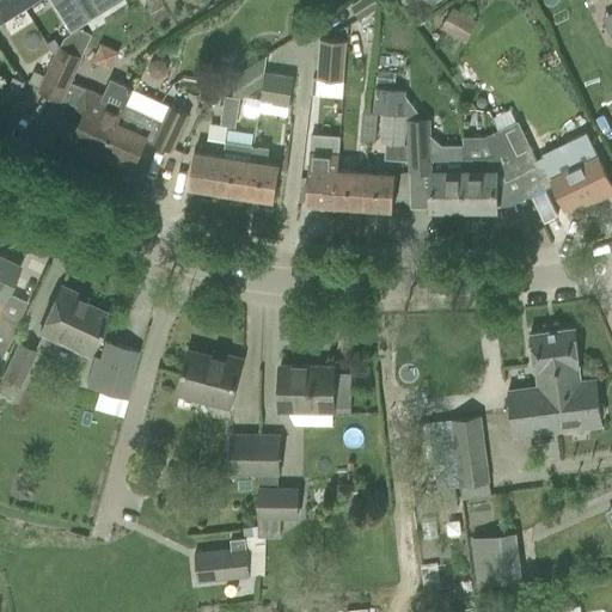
[(19,0),(0,0),(0,19),(23,6),(19,0)]
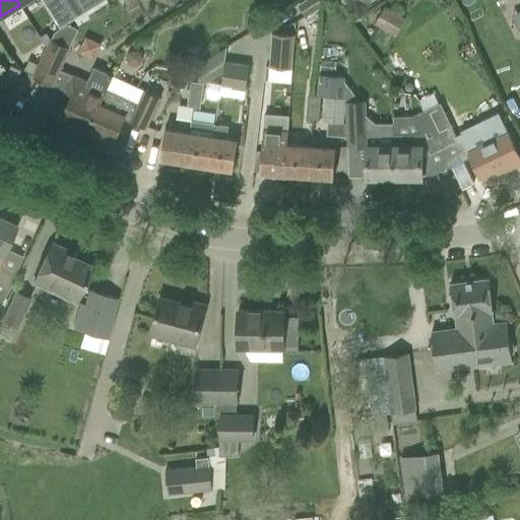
[(79,0),(46,0),(44,2),(60,27),(86,10),(85,9),(83,5),(79,0)]
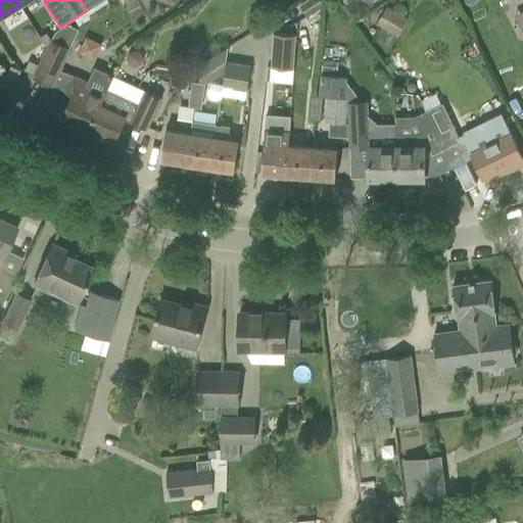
[(80,0),(84,5),(86,9),(100,0),(80,0)]
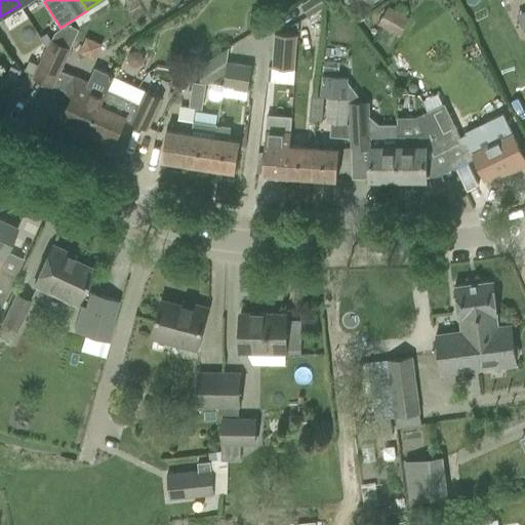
[(307,0),(300,4),(308,16),(326,6),(323,0),(307,0)]
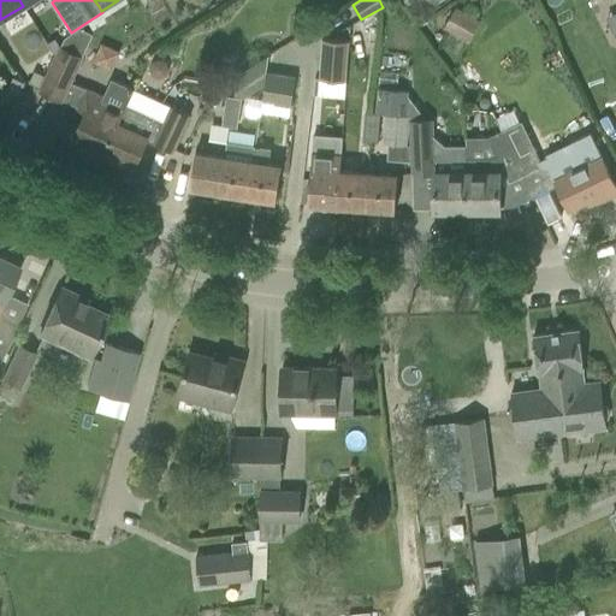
[(455,10),(444,29),(457,36),(468,17),(455,10)]
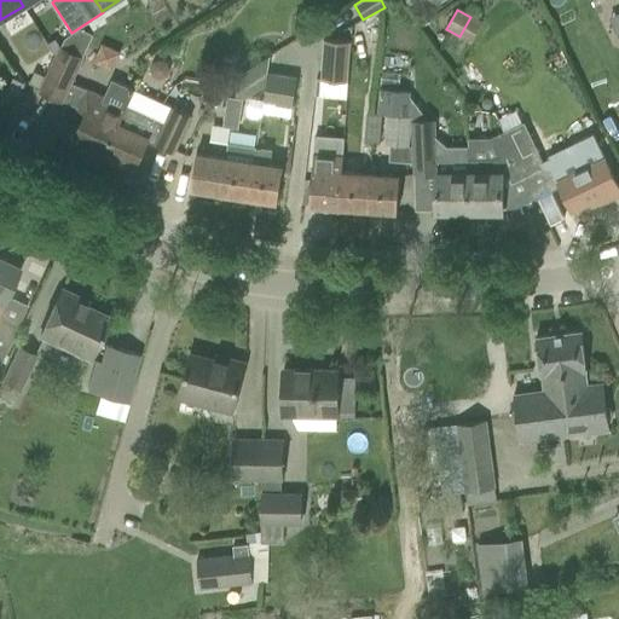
[(567,42),(600,123),(618,115),(618,109),(588,34),(567,42)]
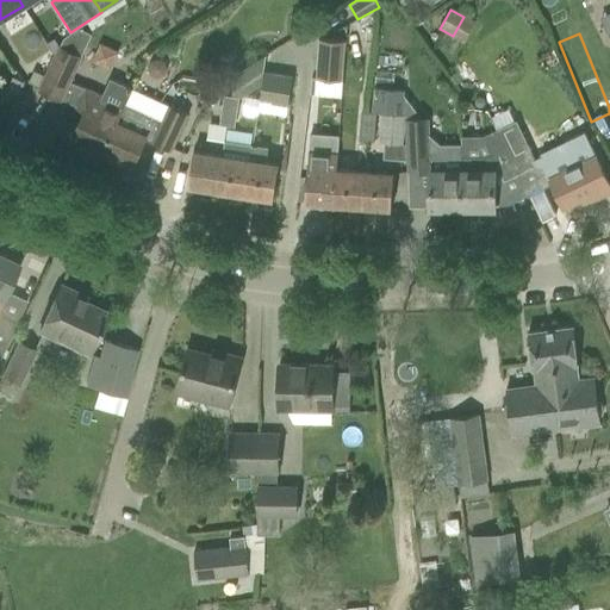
[(316,80),(342,82),(344,42),(319,39),(316,80)]
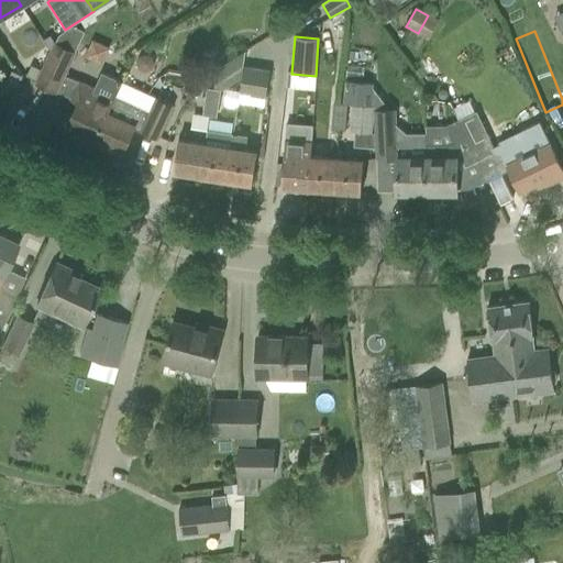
[(37,84),(56,92),(75,54),(55,45),(37,84)]
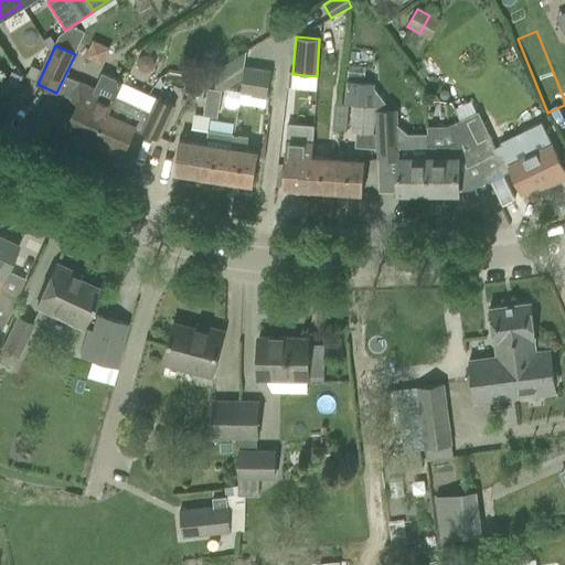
[(245,66),(238,103),(264,107),(270,71),(245,66)]
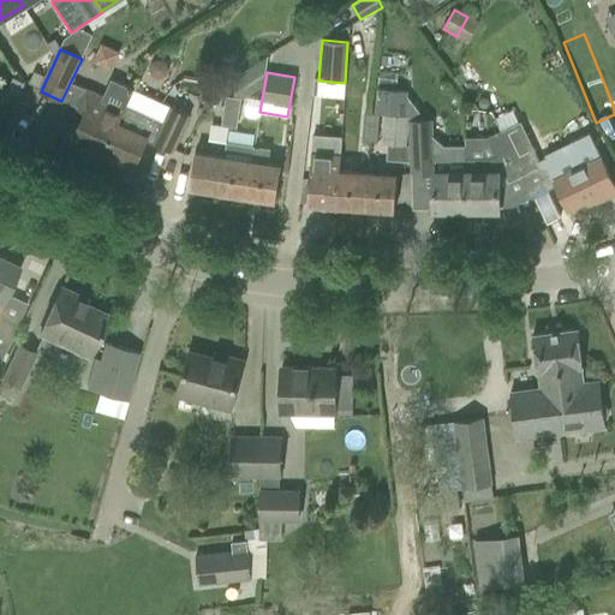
[(12,79),(7,90),(18,96),(24,84),(12,79)]
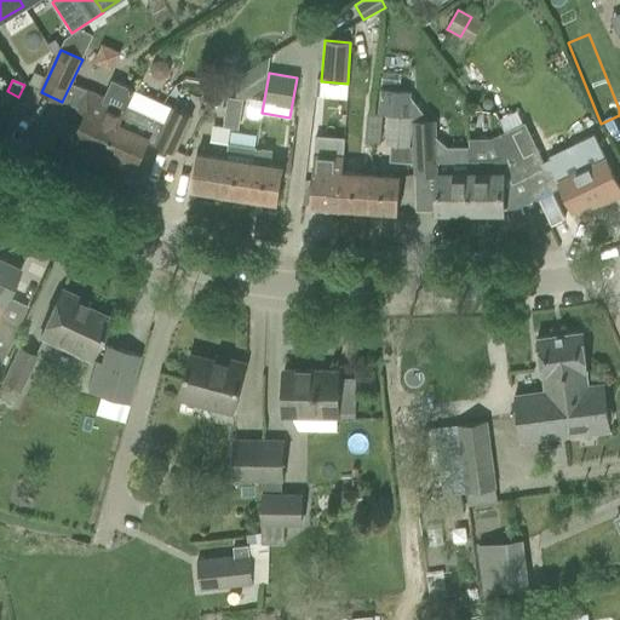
[(104,154),(126,108),(125,108),(133,90),(130,87),(128,89),(112,81),(102,103),(86,96),(89,91),(76,85),(68,104),(79,109),(78,109),(86,113),(74,139),(104,154)]
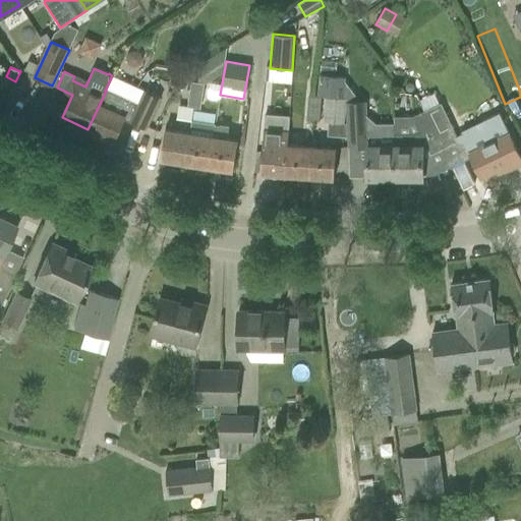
[(183,84),(193,77),(188,69),(178,76),(183,84)]
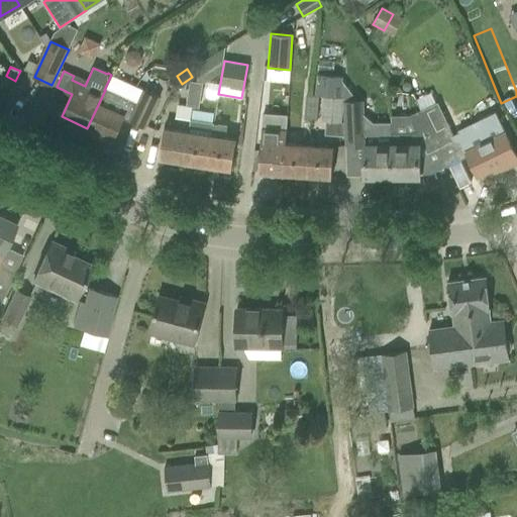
[(105,90),(87,128),(112,140),(123,116),(129,119),(128,121),(144,128),(159,97),(111,75),(104,90),(105,90)]
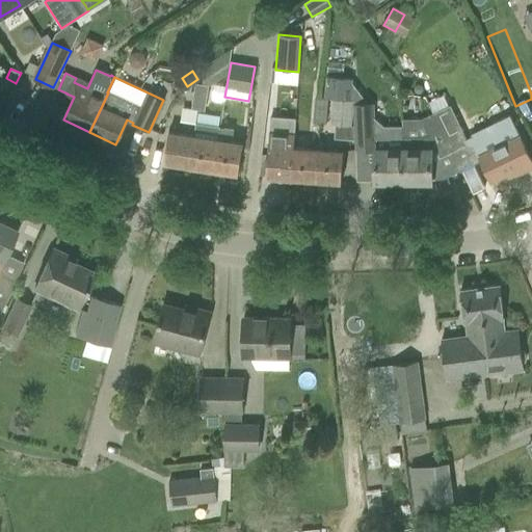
[(195,85),(193,99),(207,101),(209,87),(195,85)]
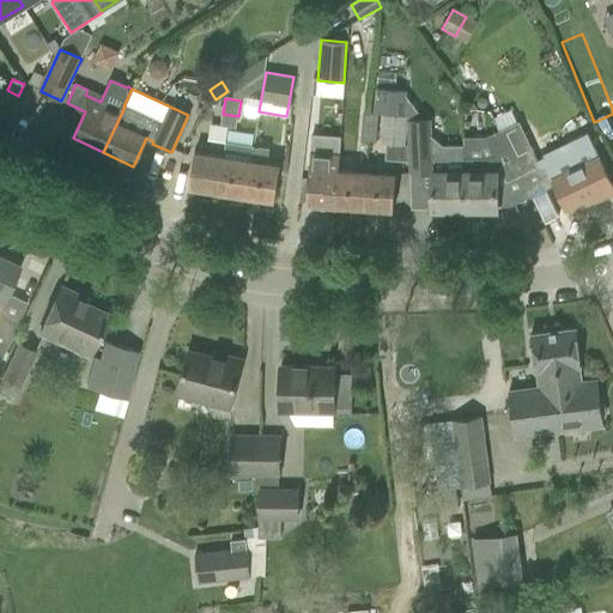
[(238,116),(223,114),(220,127),(236,129),(238,116)]
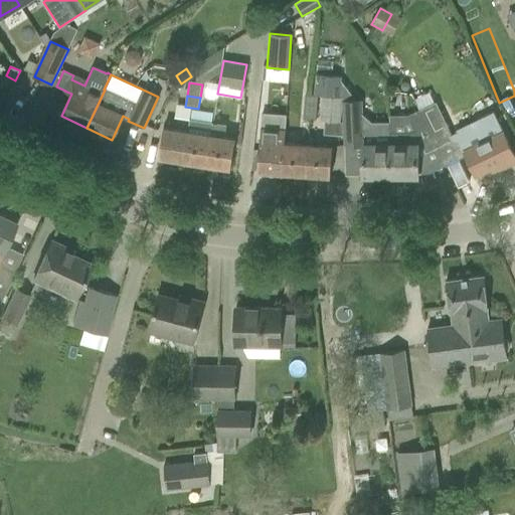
[(319,120),(339,122),(342,98),(322,96),(319,120)]
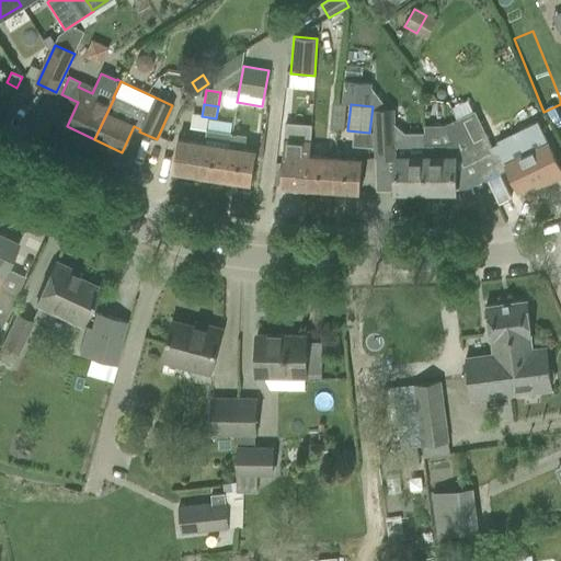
[(333,105),(332,116),(346,117),(347,105),(333,105)]
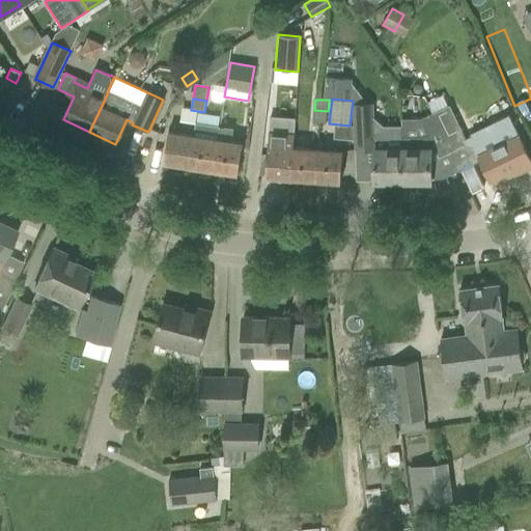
[(374,182),(402,183),(402,137),(370,136),(370,104),(356,104),(356,149),(374,149),(374,182)]
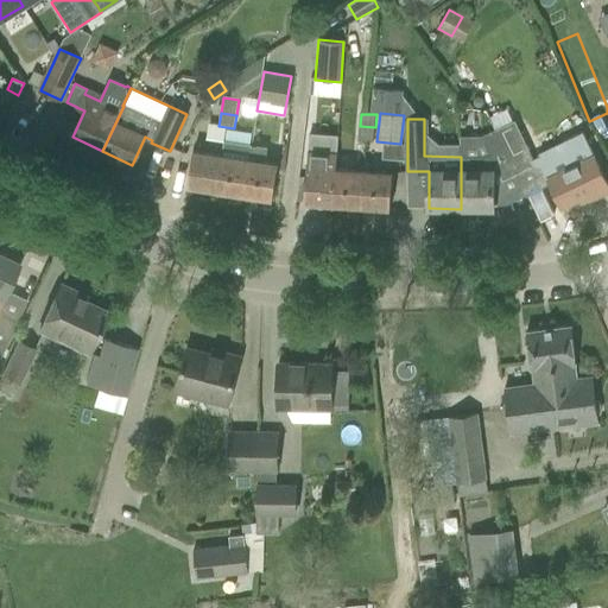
[(514,121),(495,131),(515,173),(534,164),(514,121)]
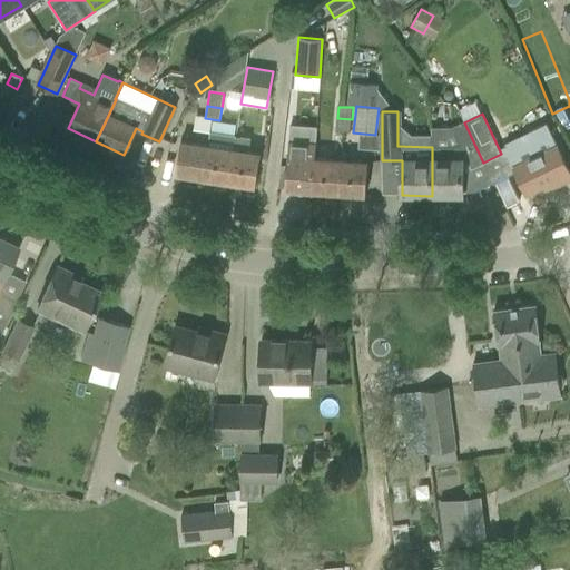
[(352,119),(337,118),(336,133),(351,134),(352,119)]
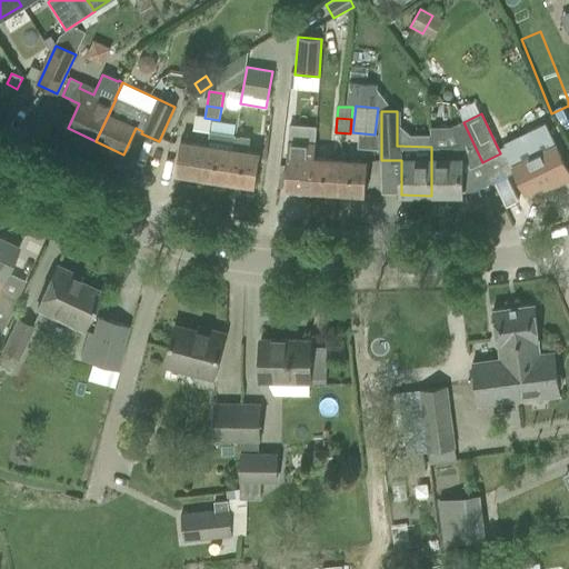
[(431,147),(431,196),(461,196),(461,160),(467,160),(470,168),(482,162),(463,122),(451,128),(459,143),(455,147),(431,147)]
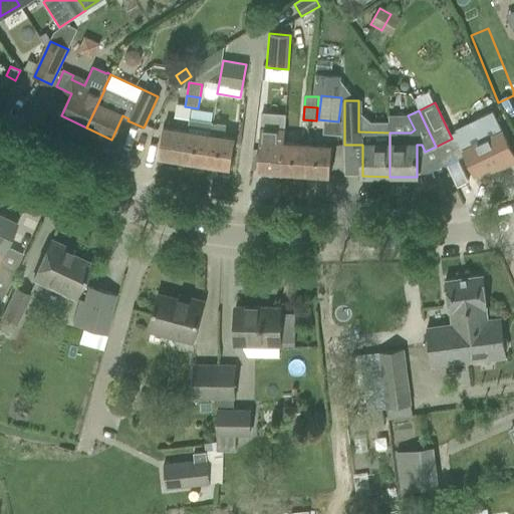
[(476,120),(480,130),(460,139),(459,144),(463,152),(474,176),(496,165),(498,170),(513,161),(513,156),(493,112),(476,120)]
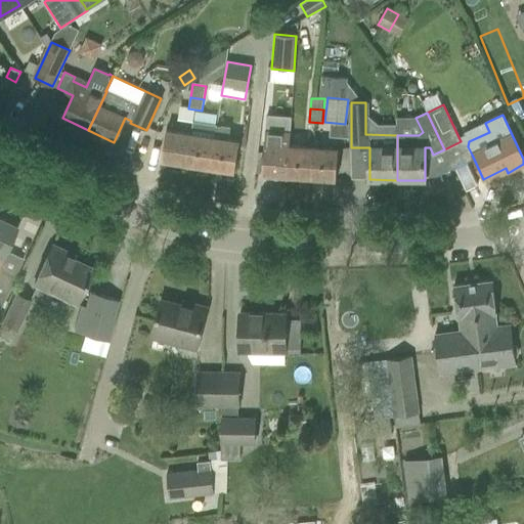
[(290,146),(291,133),(290,133),(291,118),(266,117),(262,174),(271,175),(271,179),(286,180),(287,180),(287,176),(289,146),(290,146)]
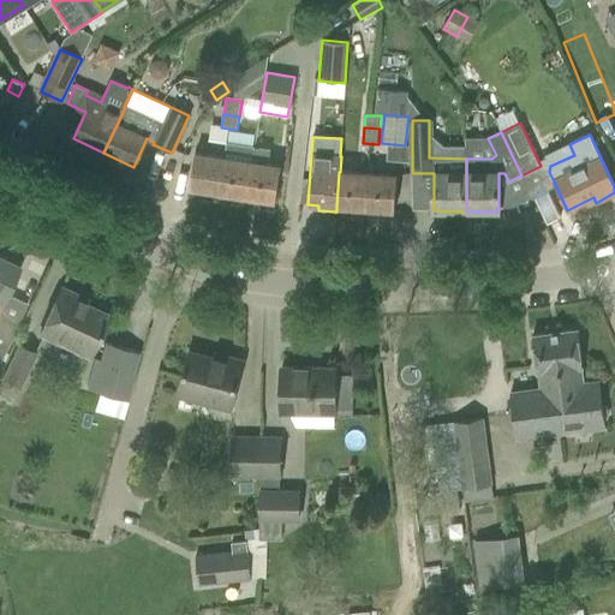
[(246,197),(254,148),(254,147),(226,142),(224,157),(219,192),(246,197)]
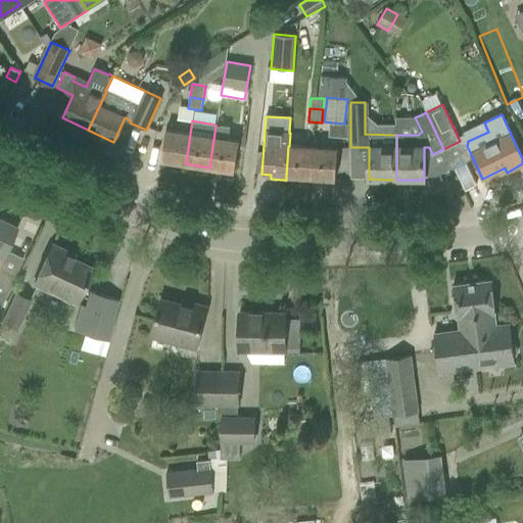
[(216,126),(209,168),(234,172),(239,142),(227,140),(229,128),(216,126)]
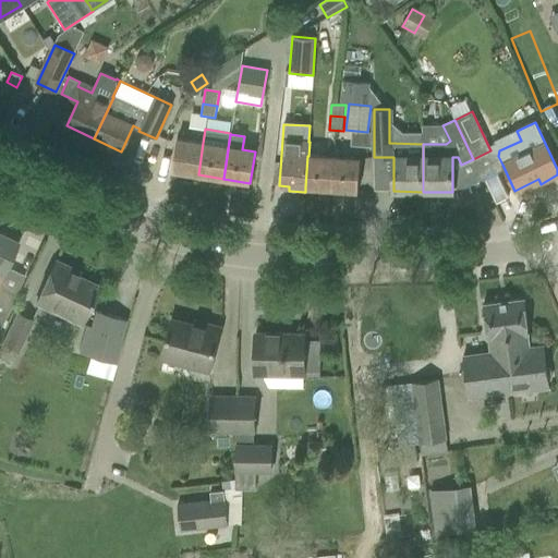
[(172,171),(198,174),(203,143),(177,138),(172,171)]
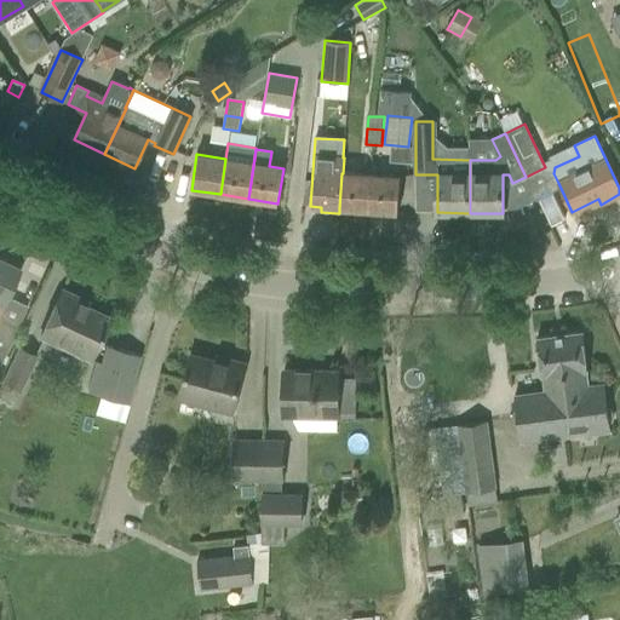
[(339,208),(368,211),(371,176),(343,173),(342,173),(339,208)]
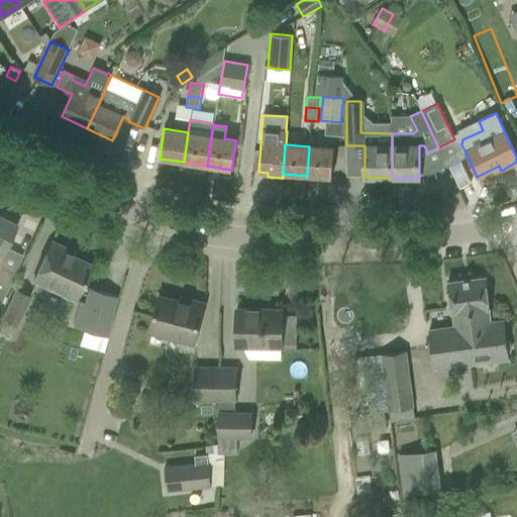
[(309,146),(307,176),(331,177),(333,147),(309,146)]
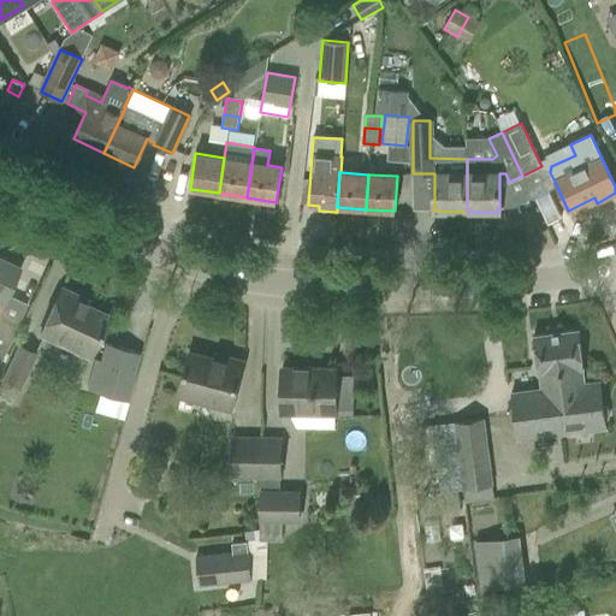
[(0,307),(18,270),(0,260),(0,307)]
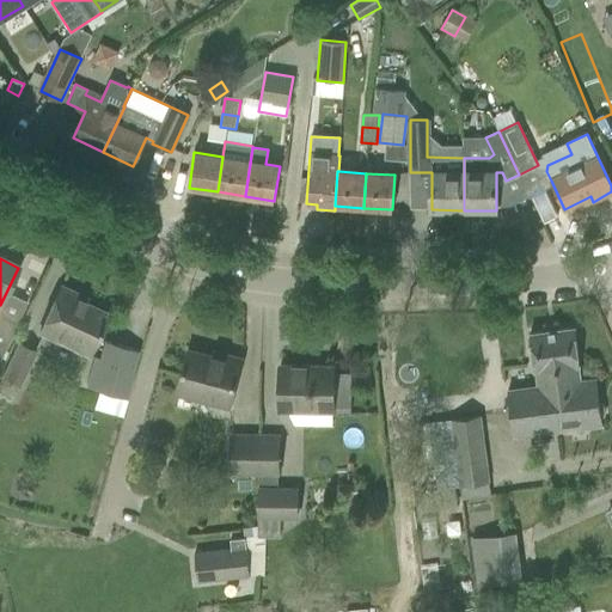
[(74,299),(77,295),(60,287),(40,332),(89,355),(106,314),(74,299)]
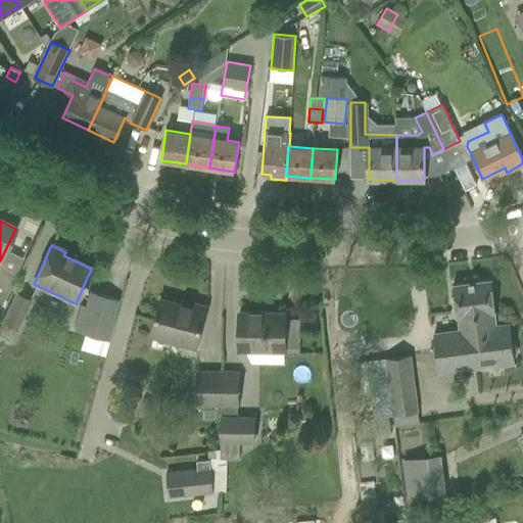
[(0,306),(13,278),(0,271),(0,306)]
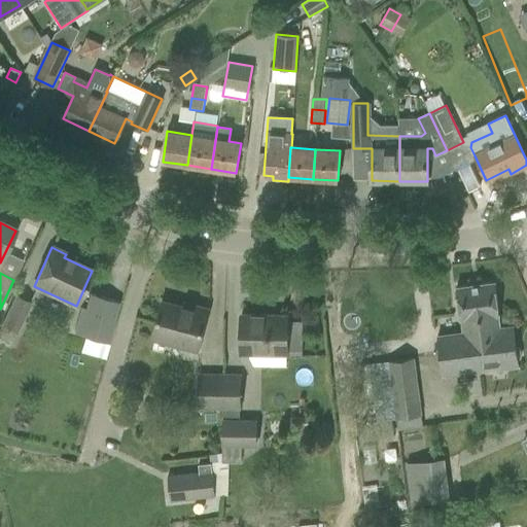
[(463,332),(437,336),(443,377),(519,366),(514,326),(500,327),(498,315),(499,315),(495,282),(456,287),(460,320),(461,320),(463,332)]
